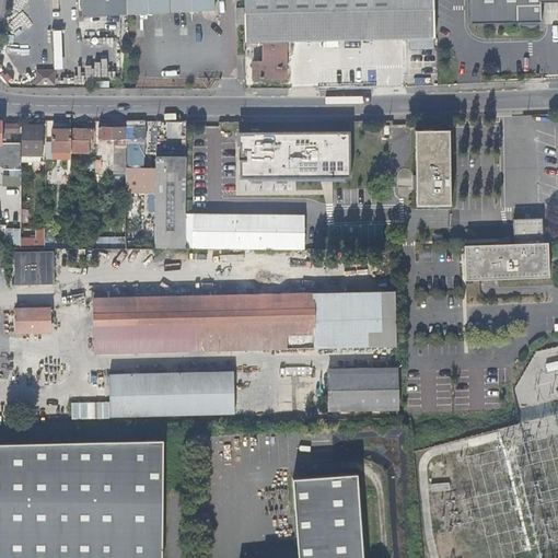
[(84,0),(85,15),(216,10),(216,0),(84,0)]
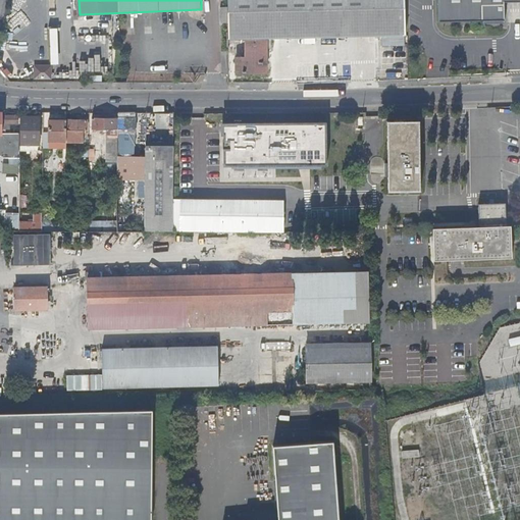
[(405,37),(404,0),(229,0),(231,41),(382,38),(382,48),(405,47),(405,37)]
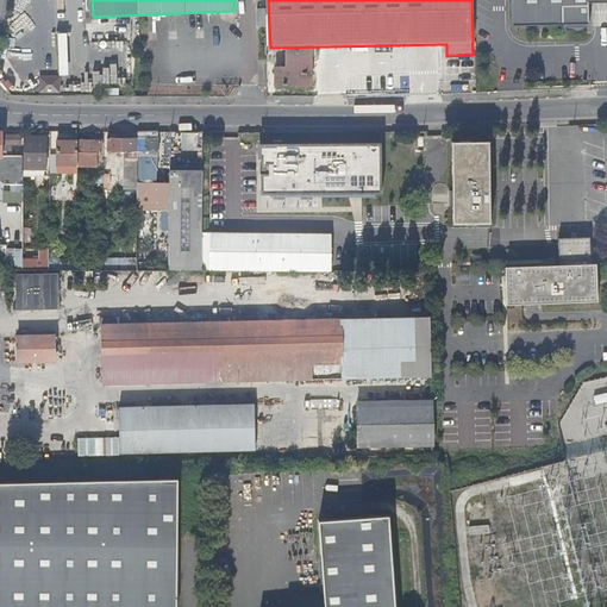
[(511,0),(512,27),(563,26),(564,29),(589,29),(588,5),(606,4),(606,0),(511,0)]
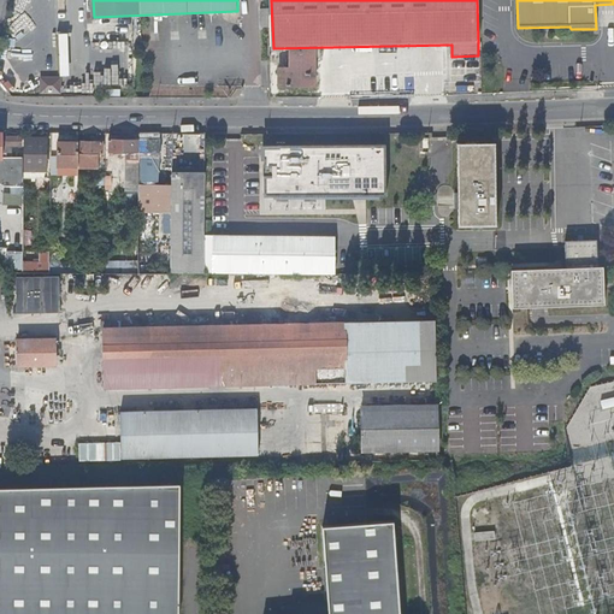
[(273,48),(271,48),(271,63),(271,69),(282,69),(293,69),(293,48),(273,48)]
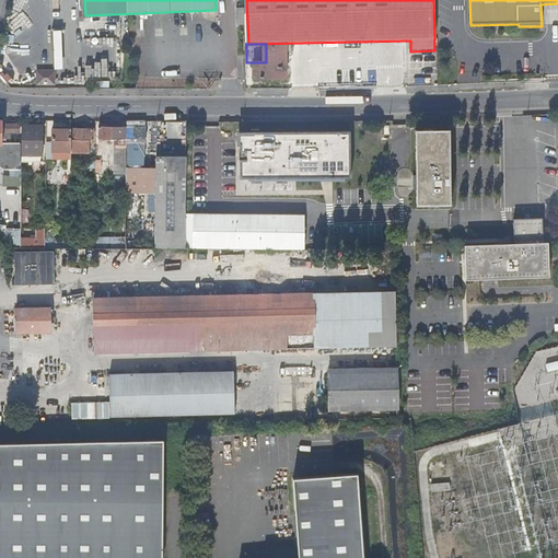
[(288,44),(266,44),(266,62),(256,62),(256,79),(288,79),(288,44)]
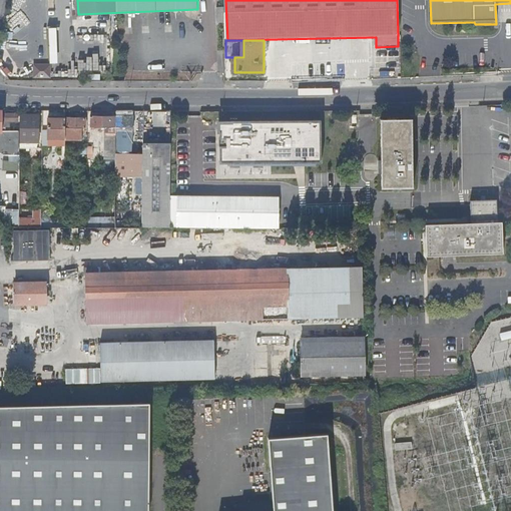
[(116,117),(116,127),(134,127),(134,111),(117,111),(116,117)]
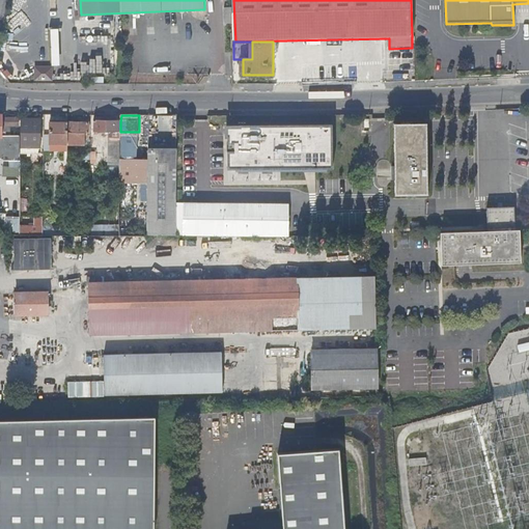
[(177,145),(177,115),(149,115),(148,159),(147,234),(176,235),(176,234),(176,203),(177,145)]
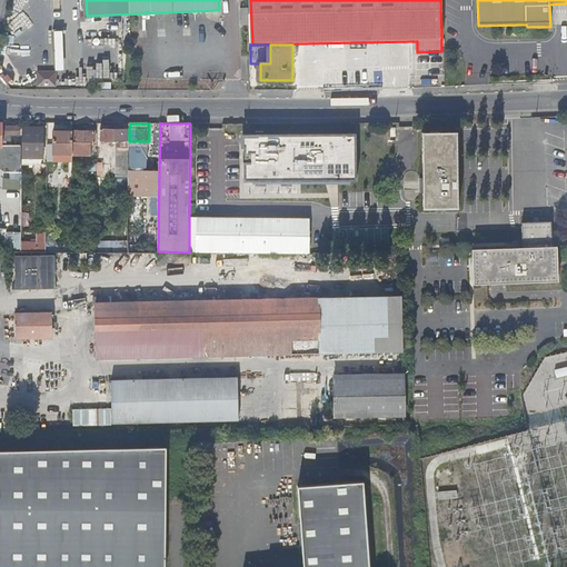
[(257,123),(257,135),(302,135),(302,123),(257,123)]
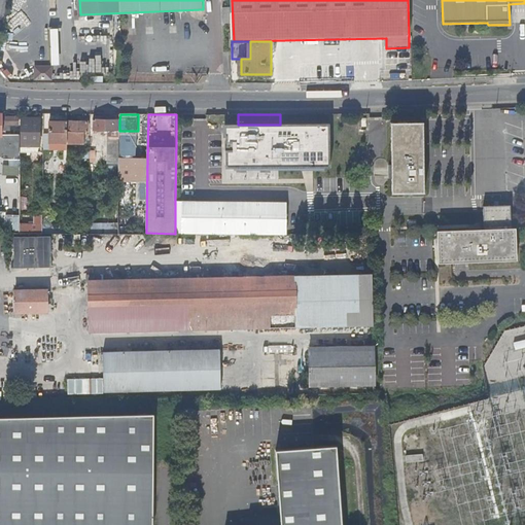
[(40,119),(22,119),(22,146),(40,146),(40,119)]
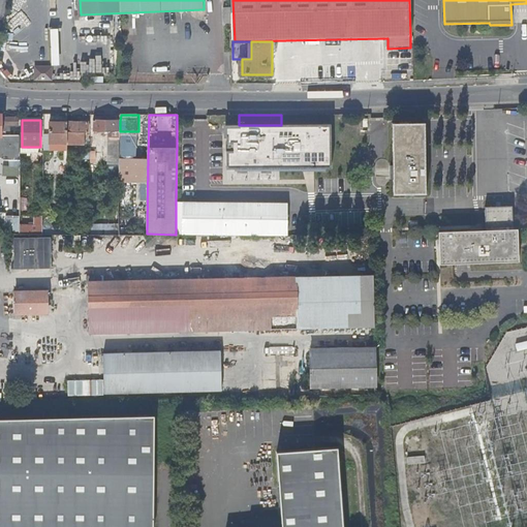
[(120,131),(120,121),(95,121),(95,130),(107,130),(107,136),(109,136),(109,157),(120,157),(120,131)]
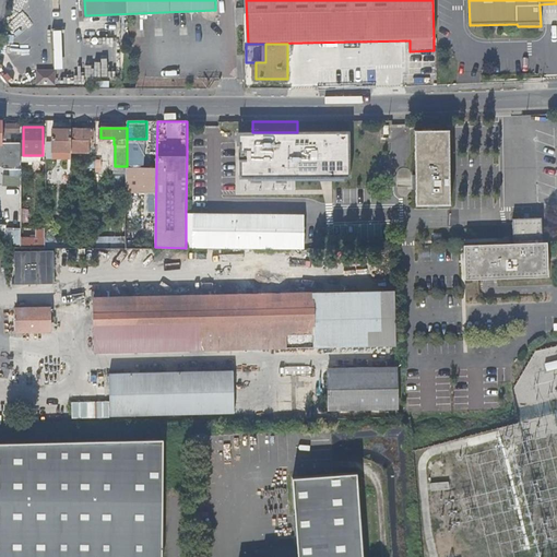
[(72,152),(73,130),(54,130),(54,140),(48,140),(48,157),(72,158),(72,152)]
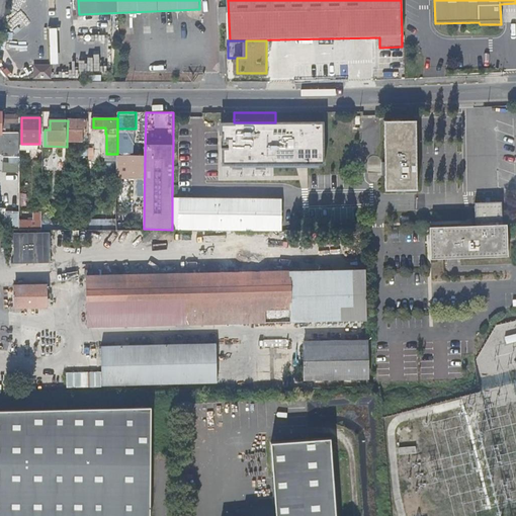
[(88,120),(68,120),(67,141),(82,141),(82,130),(88,130),(88,120)]
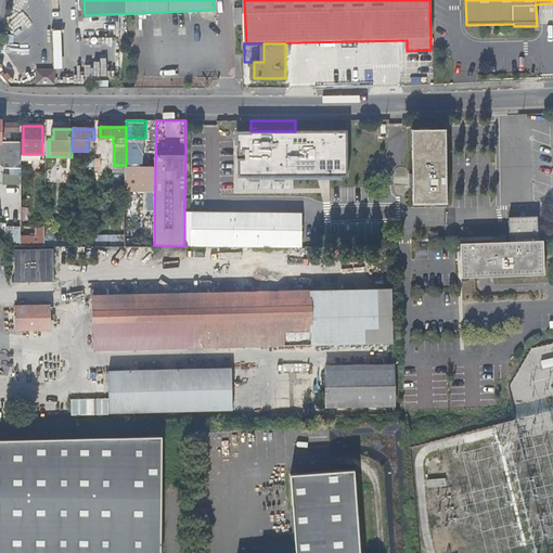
[(447,130),(411,131),(413,205),(447,205),(447,130)]
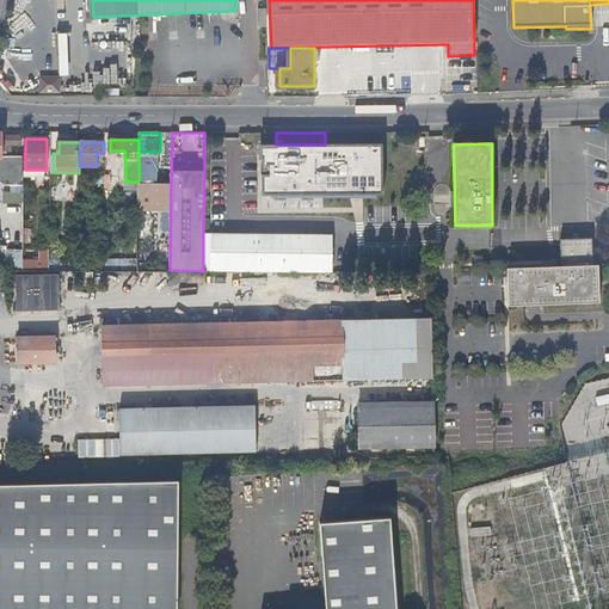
[(214,234),(203,234),(203,270),(332,270),(332,226),(325,226),(325,145),(276,145),(276,226),(276,234),(214,234)]
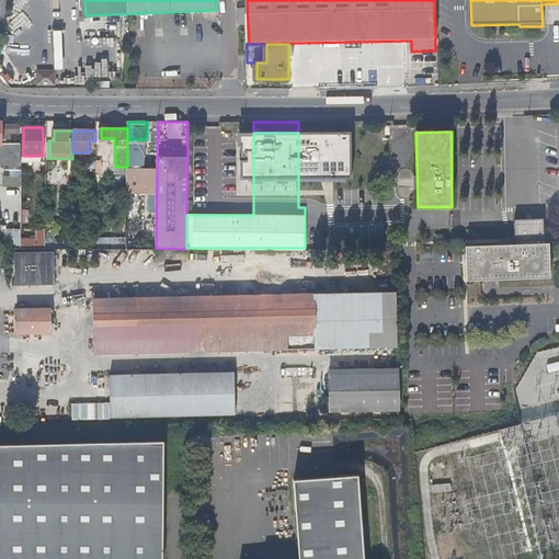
[(3,143),(3,167),(21,167),(21,144),(3,143)]
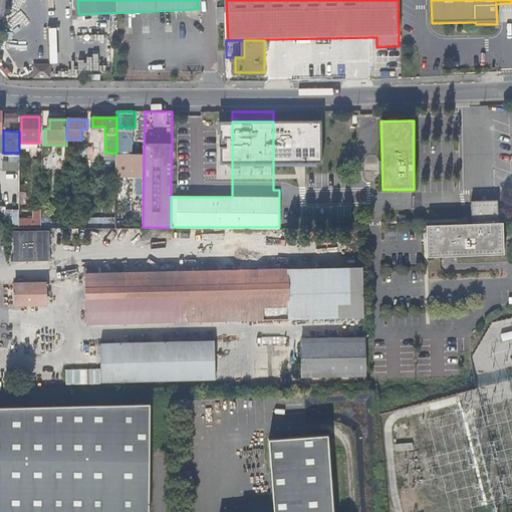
[(144,154),(116,154),(115,227),(143,227),(144,154)]
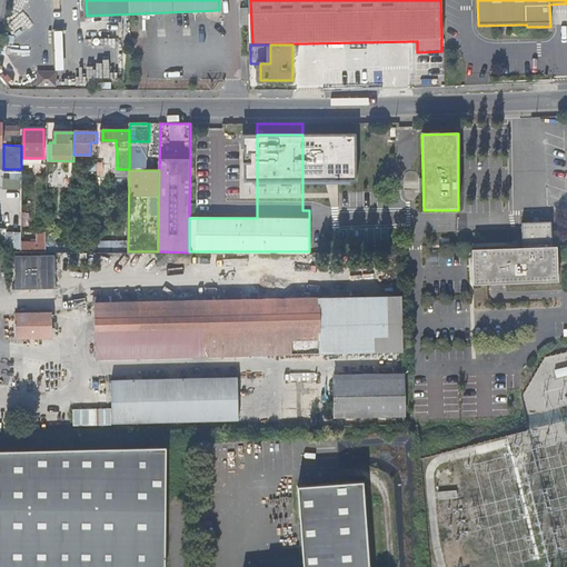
[(549,222),(521,224),(521,246),(550,245),(549,222)]
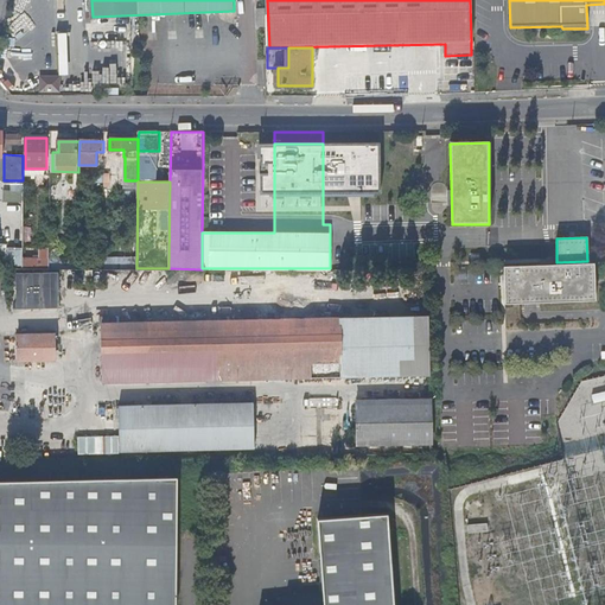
[(25,265),(51,263),(51,243),(40,243),(40,254),(25,254),(25,265)]
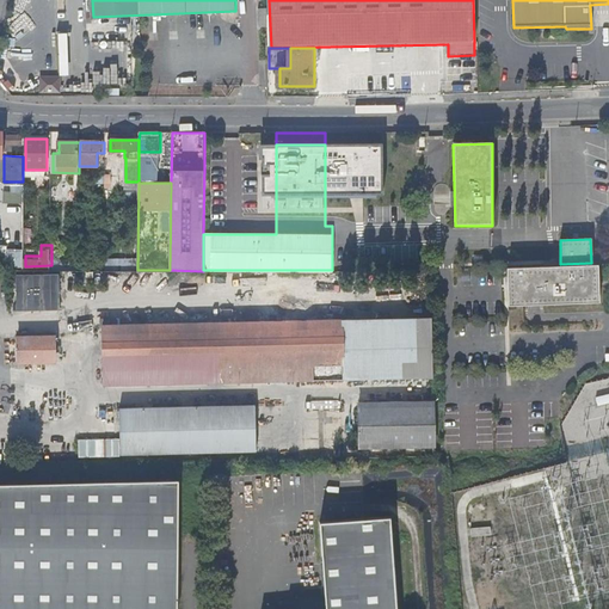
[(111,257),(111,264),(123,263),(123,269),(134,269),(134,256),(111,257)]
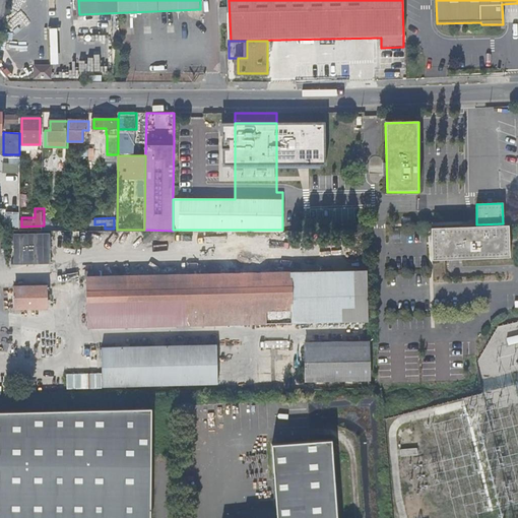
[(508,225),(431,228),(432,258),(509,257),(508,225)]
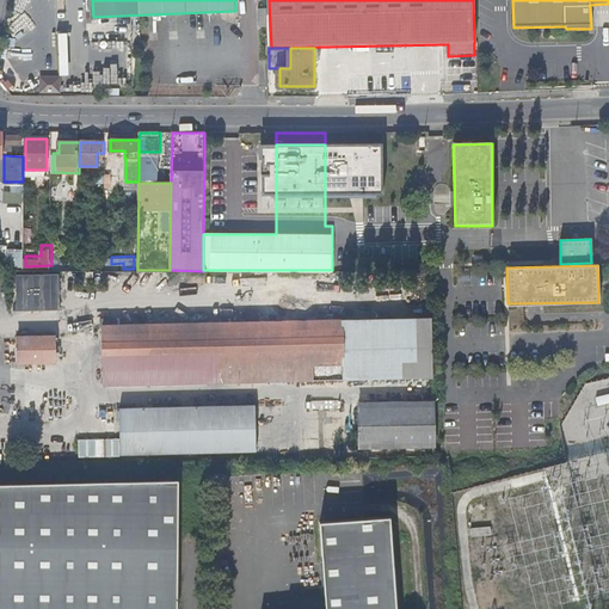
[(63,308),(62,271),(19,271),(20,308),(63,308)]
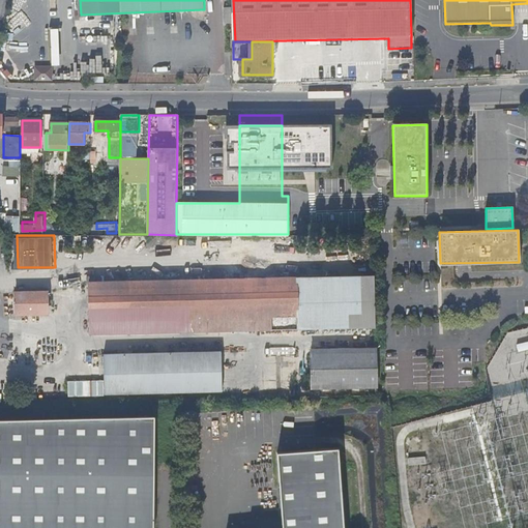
[(268,280),(89,284),(90,334),(179,333),(179,320),(194,320),(194,332),(231,332),(232,326),(244,326),(244,331),(298,330),(298,317),(324,317),(324,329),(375,328),(373,252),(268,254),(268,280)]
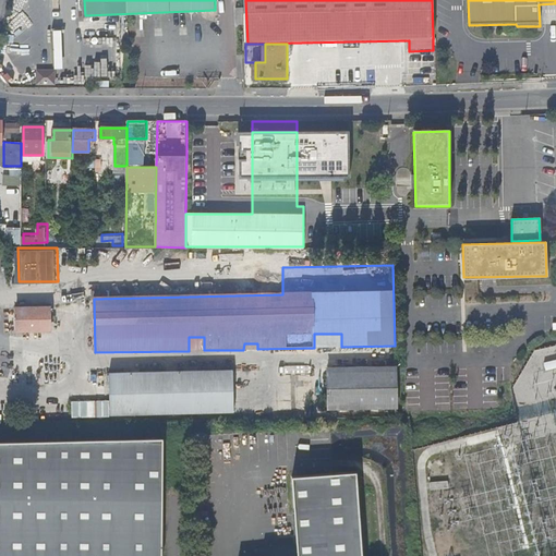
[(51,306),(15,307),(15,314),(11,314),(11,322),(16,322),(16,329),(11,329),(12,371),(50,371),(50,357),(25,357),(25,329),(51,328),(51,306)]
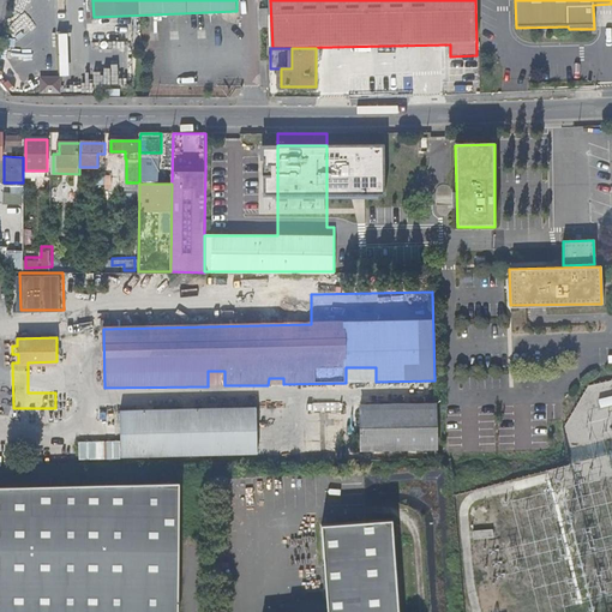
[(611,394),(601,396),(603,405),(611,402),(611,394)]
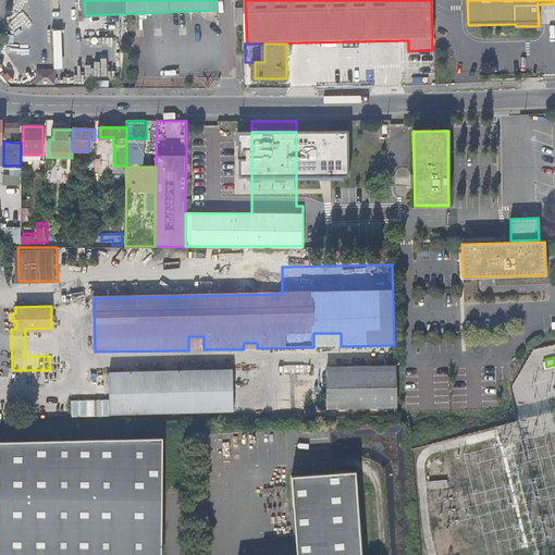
[(393,366),(324,368),(327,408),(341,408),(478,403),(495,402),(505,402),(505,374),(393,378),(393,366)]
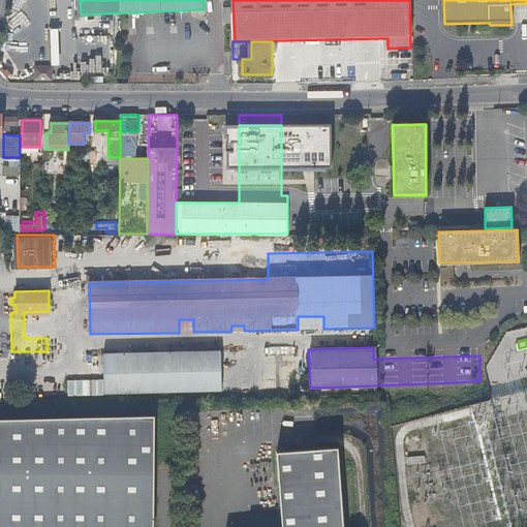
[(244,351),(91,354),(92,393),(245,390),(244,351)]
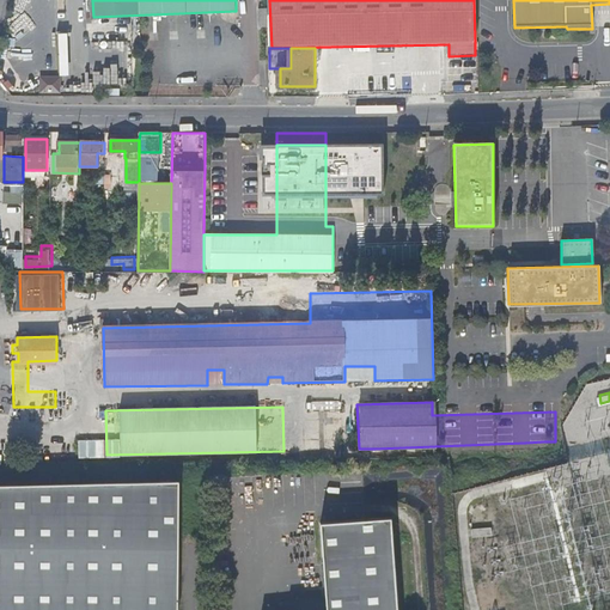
[(354,427),(341,427),(341,451),(354,450),(354,427)]
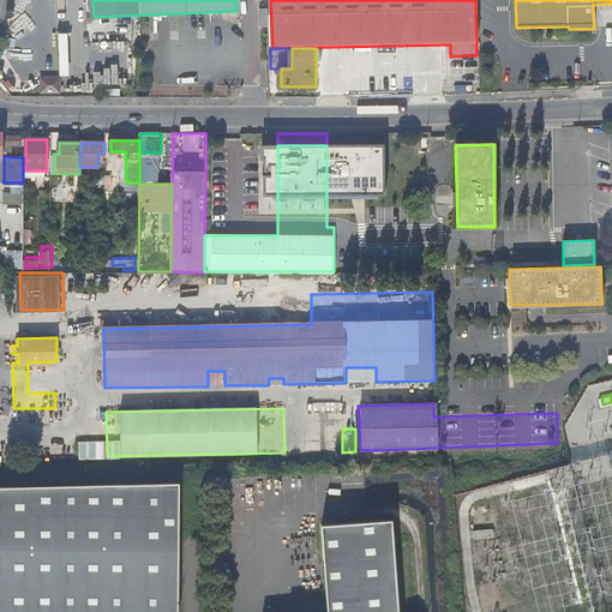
[(546,451),(546,443),(527,444),(528,455),(546,451)]
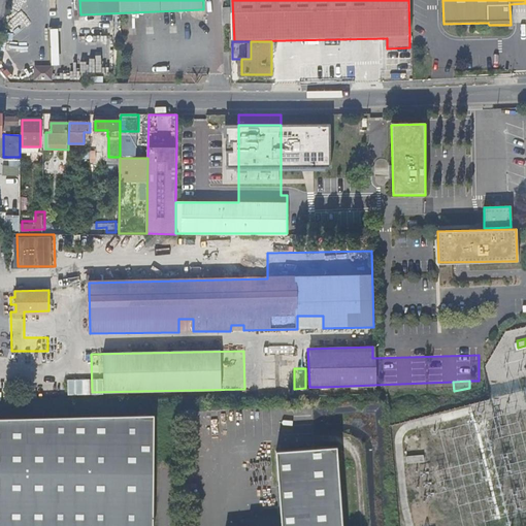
[(453,382),(323,387),(324,395),(445,393),(454,391),(453,382)]
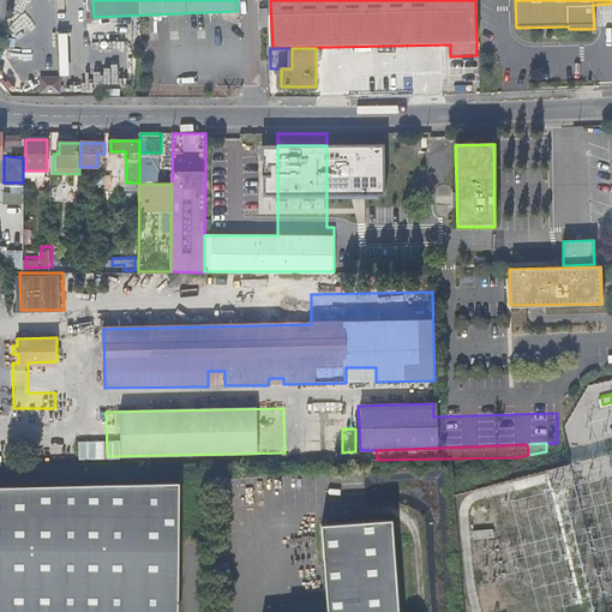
[(178,611),(177,484),(0,487),(0,609),(82,611),(81,611),(151,611),(153,610),(178,611)]
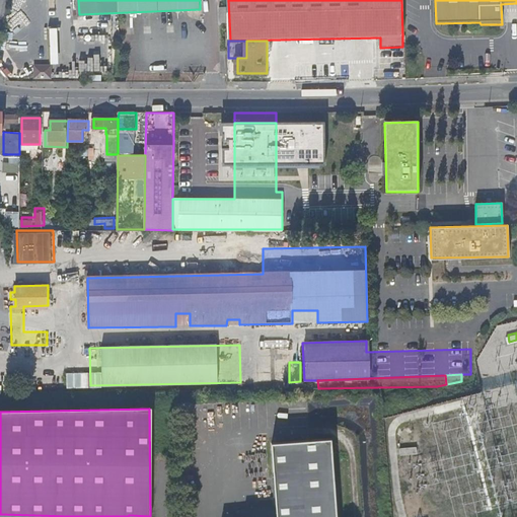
[(334,516),(328,439),(271,443),(272,516),(263,516),(334,516)]
